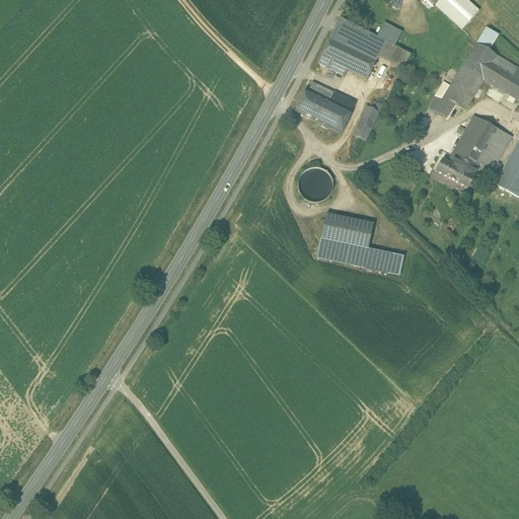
[(386,0),(385,3),(398,10),(402,0),(386,0)]
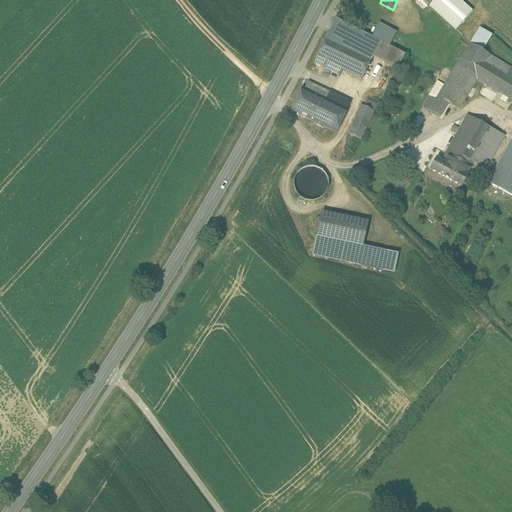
[(424,10),(430,4),(425,0),(416,0),(415,2),(424,10)]
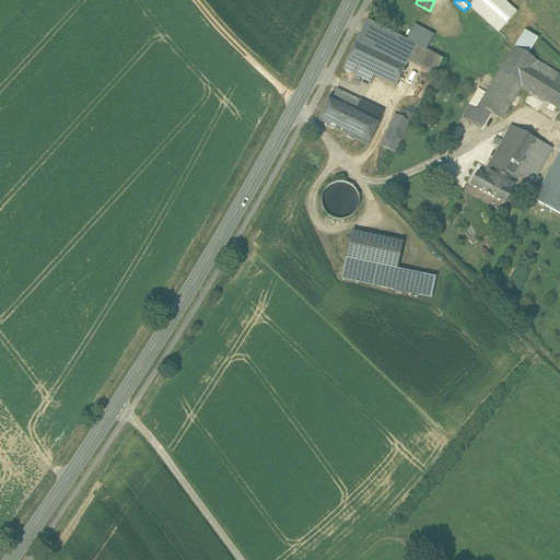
[(408,42),(366,20),(343,68),(372,82),(375,77),(396,86),(407,63),(434,77),(443,59),(408,42)]
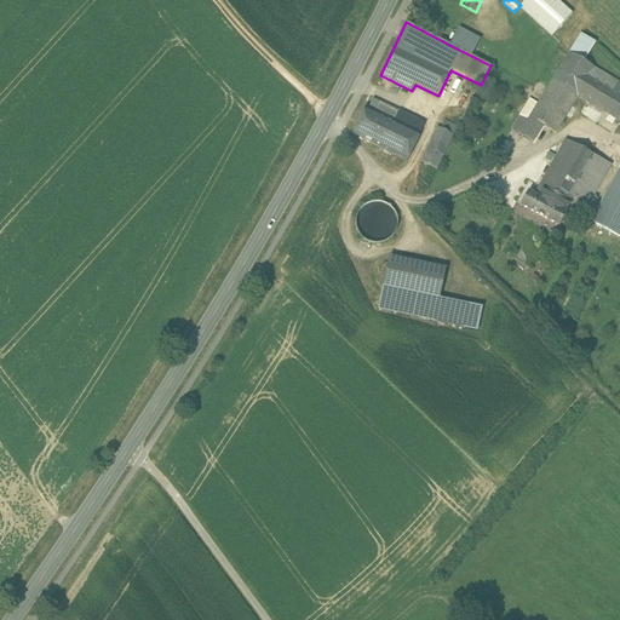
[(478,40),(460,30),(452,46),(470,56),(478,40)]
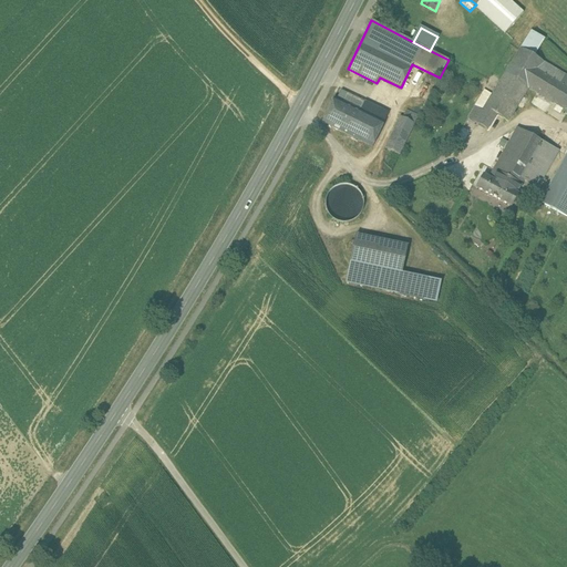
[(544,38),(532,31),(521,48),(533,55),(544,38)]
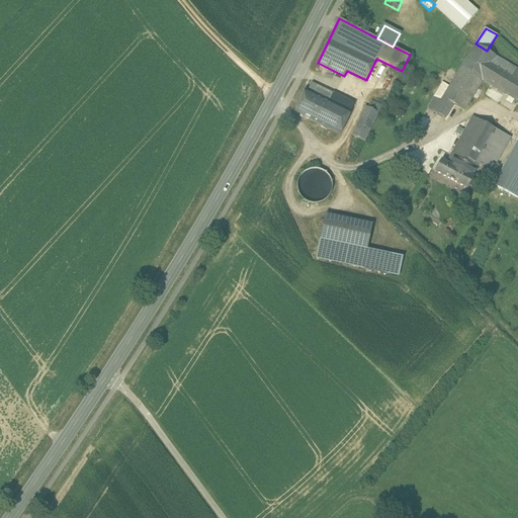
[(476,44),(443,97),(454,104),(464,110),(483,80),(497,57),(487,51),(476,44)]
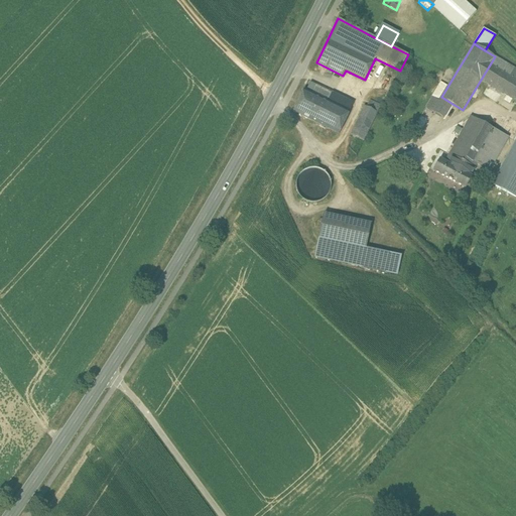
[(515,69),(495,56),(481,80),(515,101),(515,69)]
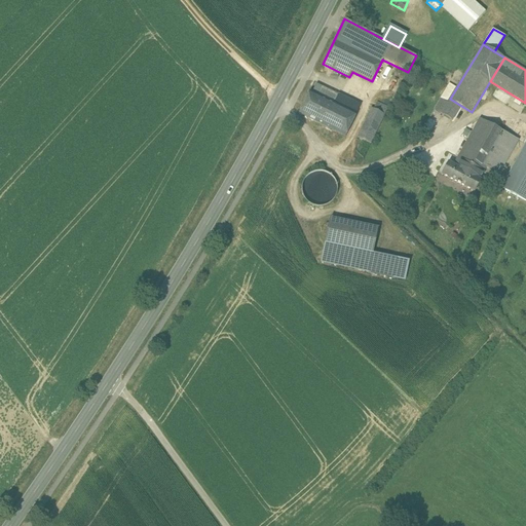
[(312,92),(334,103),(338,95),(316,84),(312,92)]
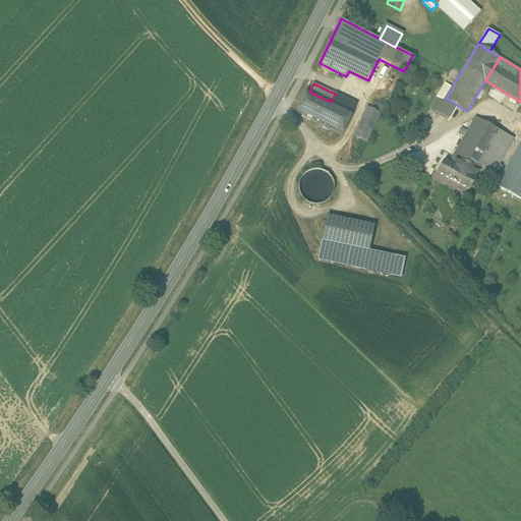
[(331,102),(309,92),(307,91),(296,112),(321,124),(331,102)]
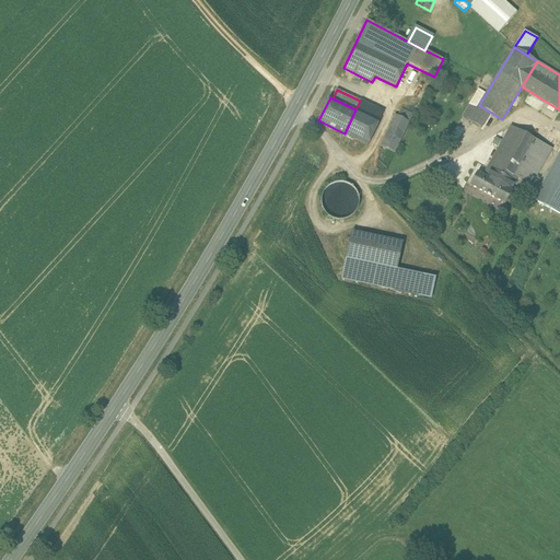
[(384,112),(361,100),(360,101),(356,109),(345,133),(368,146),(384,112)]
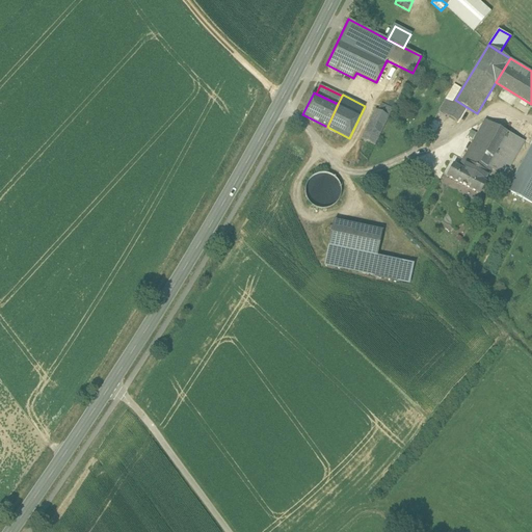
[(446,100),(440,110),(446,114),(453,104),(446,100)]
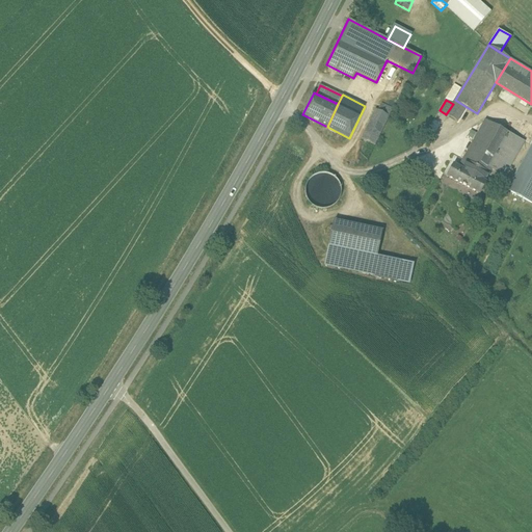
[(467,107),(455,100),(453,104),(446,114),(457,122),(467,107)]
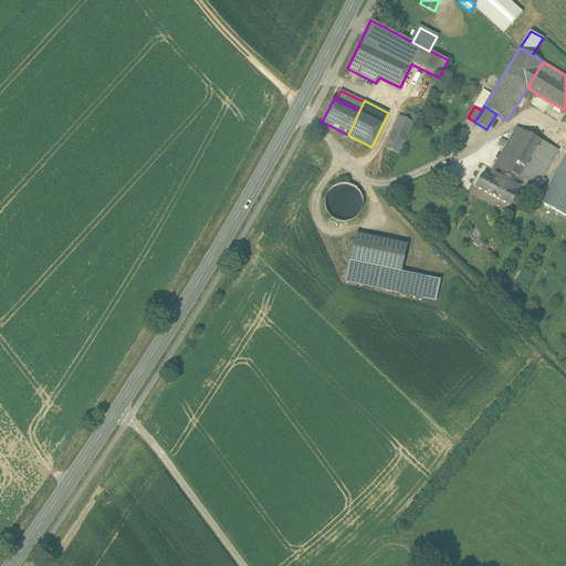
[(418,116),(406,109),(402,117),(413,123),(418,116)]
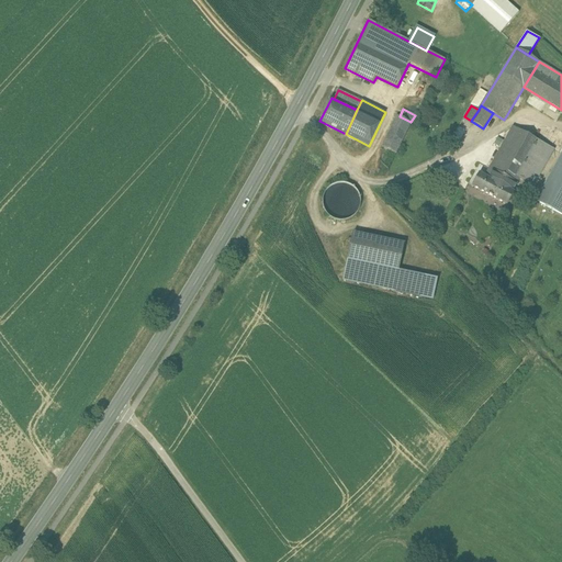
[(396,115),(382,146),(396,153),(411,122),(400,116),(396,115)]
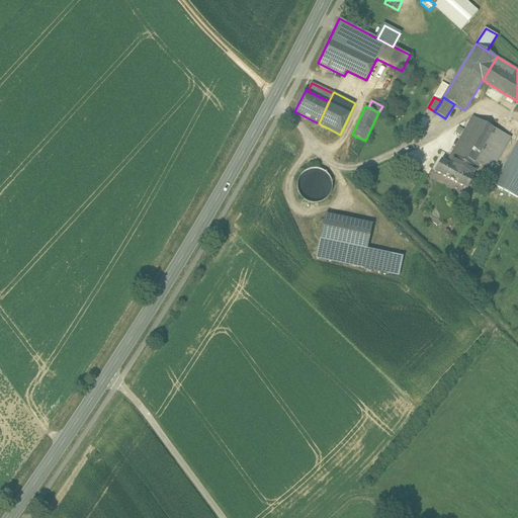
[(471,117),(450,155),(453,157),(476,118),(472,116),(471,117)]
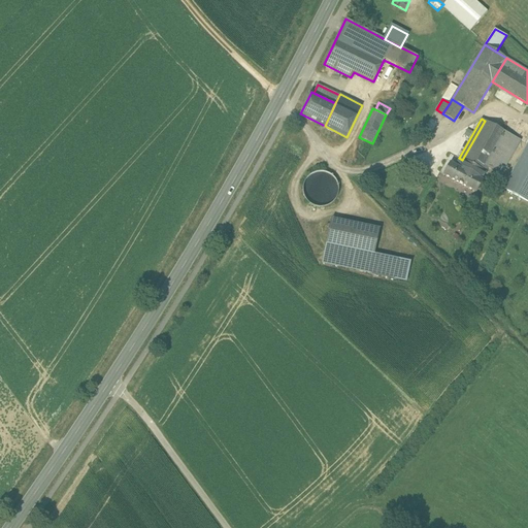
[(507,133),(485,121),(462,160),(459,167),(482,179),(488,168),(507,133)]
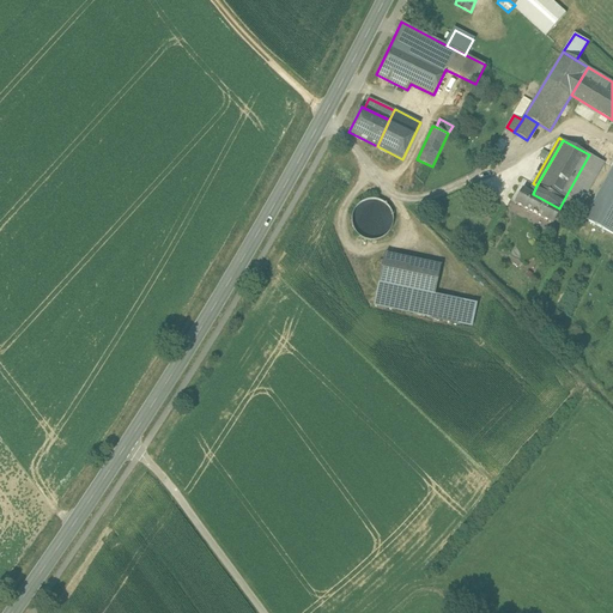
[(589,155),(566,195),(581,202),(604,162),(589,155)]
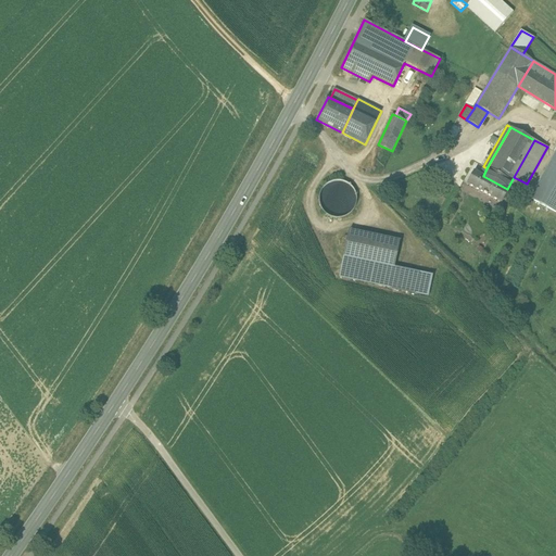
[(555,151),(530,198),(555,212),(555,151)]
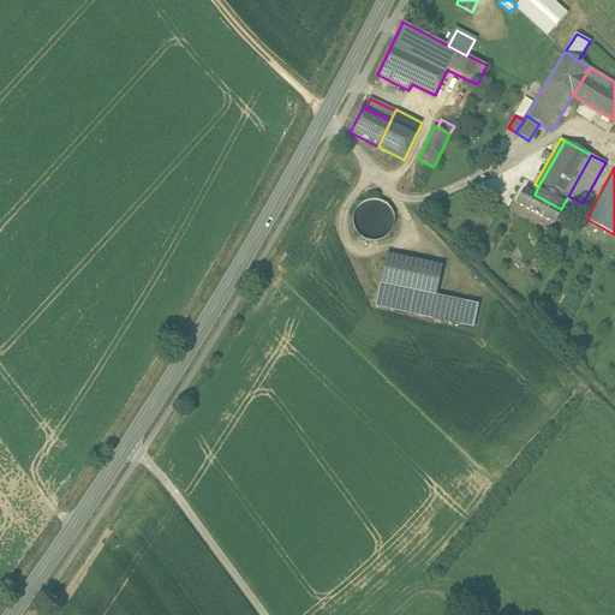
[(535,195),(525,189),(517,203),(555,224),(563,210),(561,209),(535,195)]
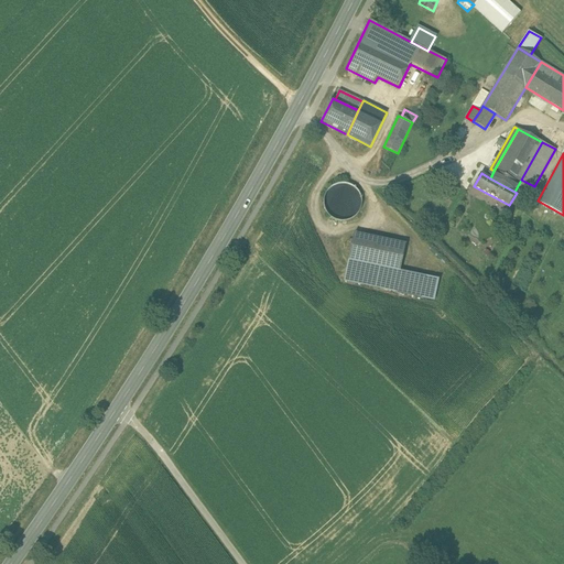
[(360,209),(362,202),(360,195),(356,188),(350,184),(343,183),(335,184),(329,188),(325,195),(324,203),(325,209),(329,216),(336,219),(343,221),(350,219),(357,215),(360,209)]
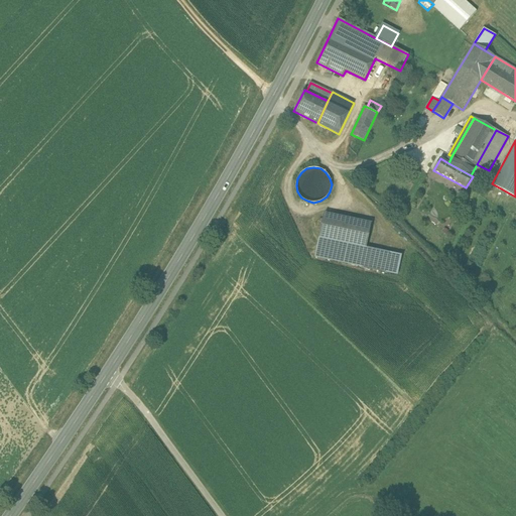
[(371,224),(324,214),(318,238),(366,248),(371,224)]
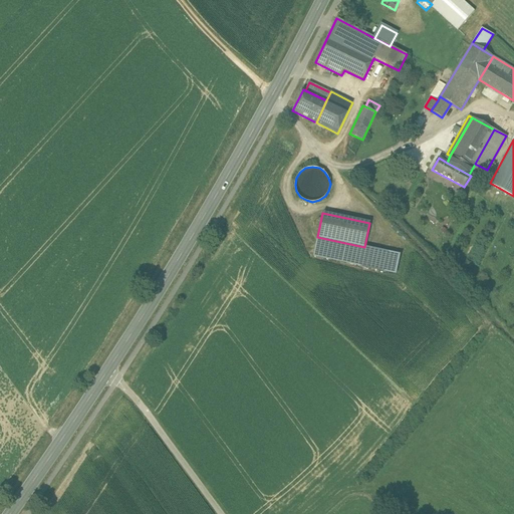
[(364,247),(317,237),(313,257),(396,274),(400,254),(364,247)]
